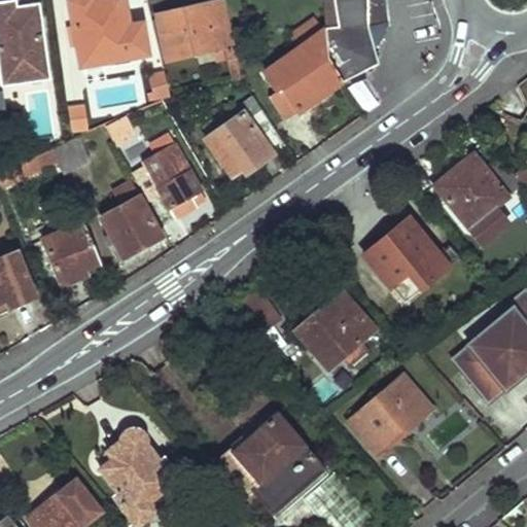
[(70,5),(83,66),(147,53),(142,26),(130,27),(123,0),(121,0),(115,1),(98,4),(95,0),(70,0),(70,1),(70,3),(70,5)]
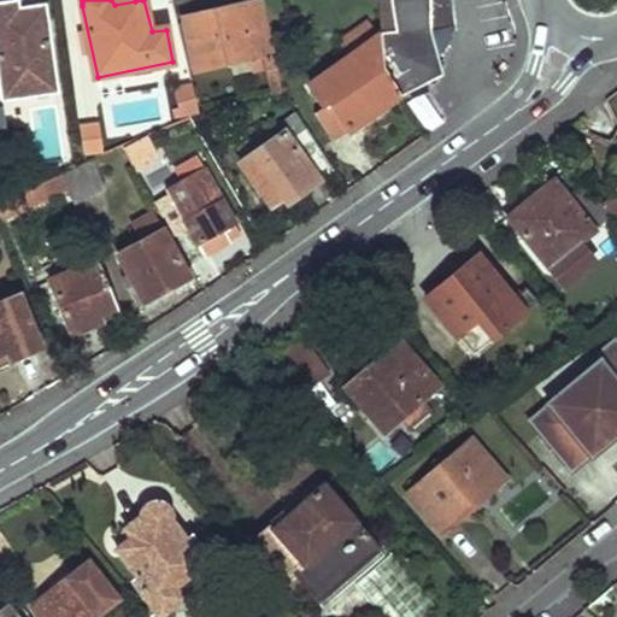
[(381,35),(382,63),(401,94),(416,84),(423,86),(428,86),(433,82),(436,80),(439,75),(440,70),(439,65),(438,60),(434,57),(429,54),(428,36),(453,35),(451,0),(425,0),(425,3),(380,5),(381,35)]
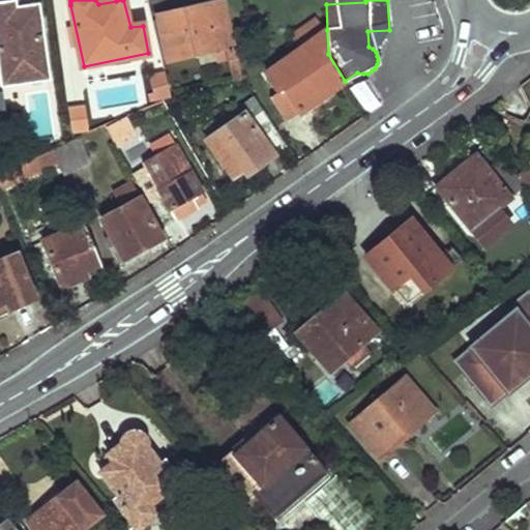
[(0,5),(0,47),(4,77),(50,71),(43,19),(19,20),(18,5),(0,5)]
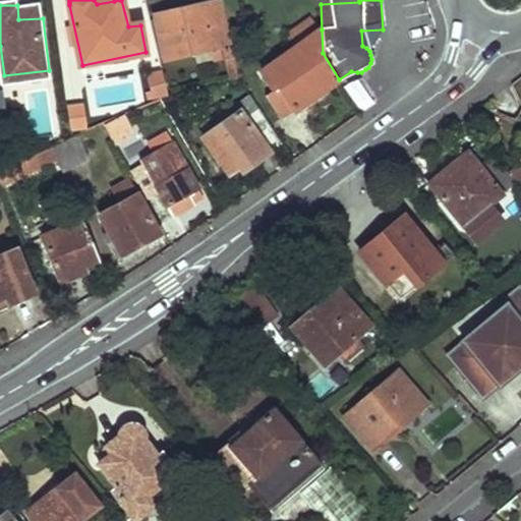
[(227,44),(220,6),(159,18),(168,56),(215,47),(217,57),(223,56),(227,77),(235,75),(230,43),(227,44)]
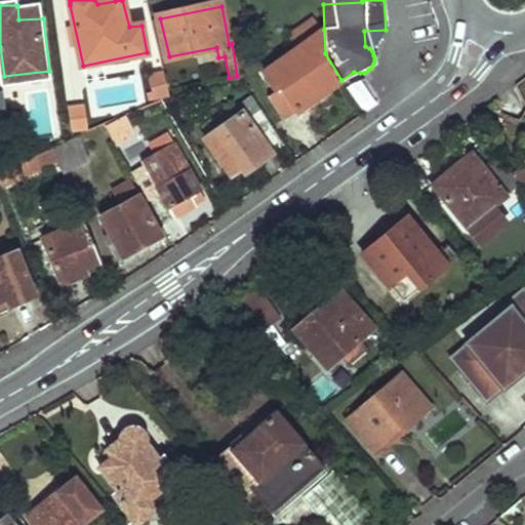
[(264,79),(273,93),(325,53),(324,30),(261,74),(264,79)]
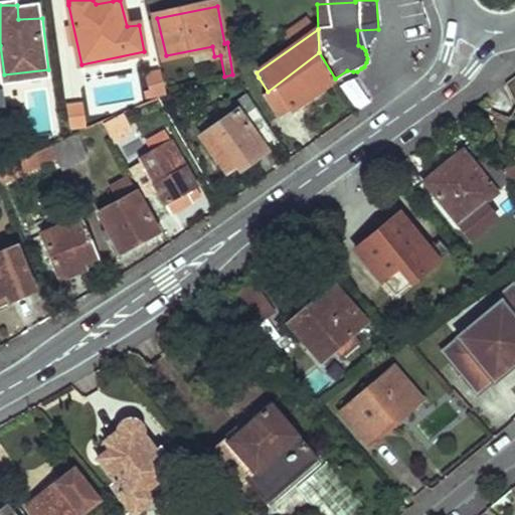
[(263,96),(278,117),(335,78),(319,52),(268,92),(263,96)]
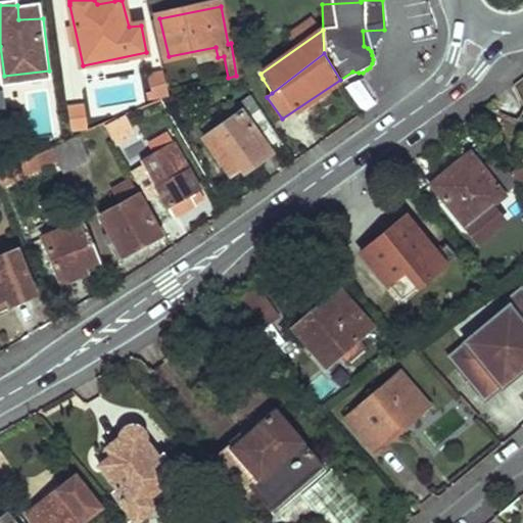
[(150,76),(154,98),(170,95),(164,72),(150,76)]
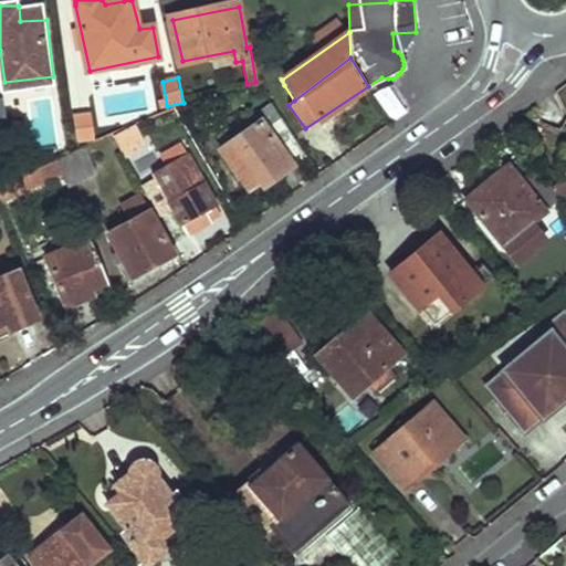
[(220,150),(247,189),(258,181),(262,187),(304,157),(270,104),(254,116),(259,122),(220,150)]
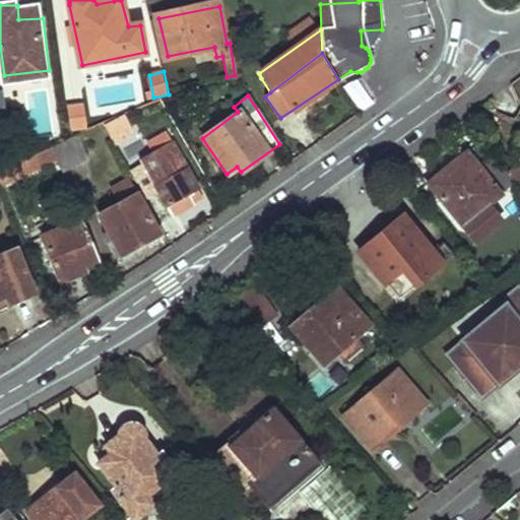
[(71,109),(75,137),(79,136),(90,131),(85,107),(71,109)]
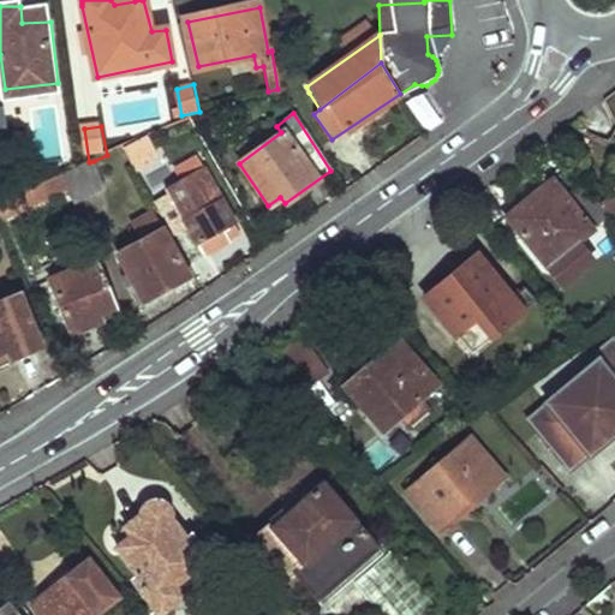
[(123,153),(138,179),(153,169),(150,163),(156,157),(147,139),(123,153)]
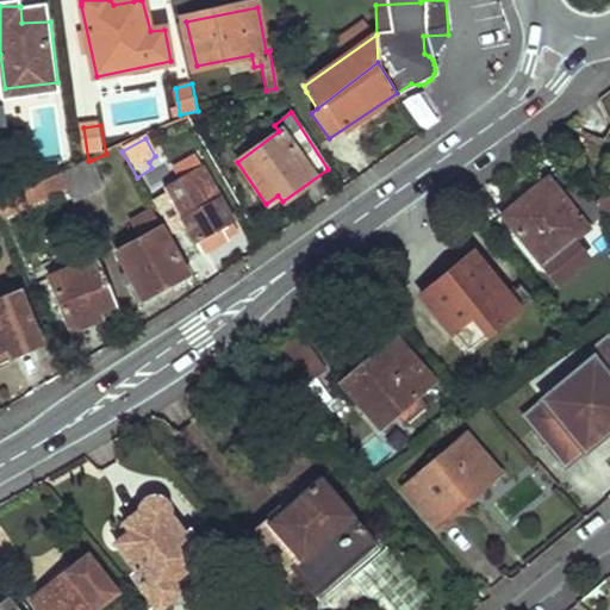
[(73,190),(76,201),(104,190),(93,160),(88,161),(66,172),(73,190)]
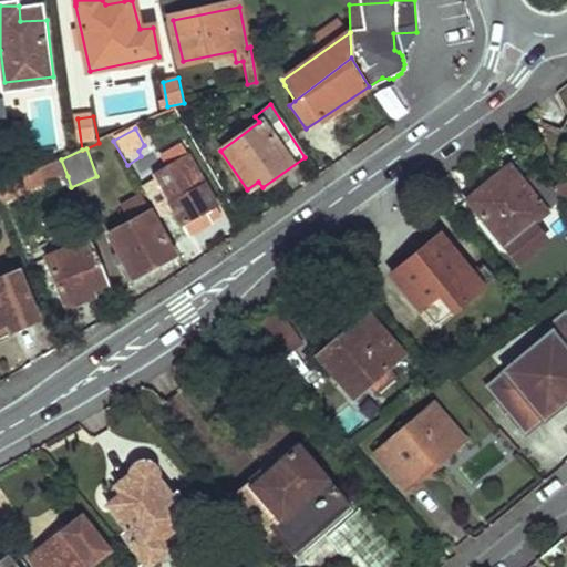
[(151,175),(188,235),(209,222),(206,213),(215,206),(184,155),(151,175)]
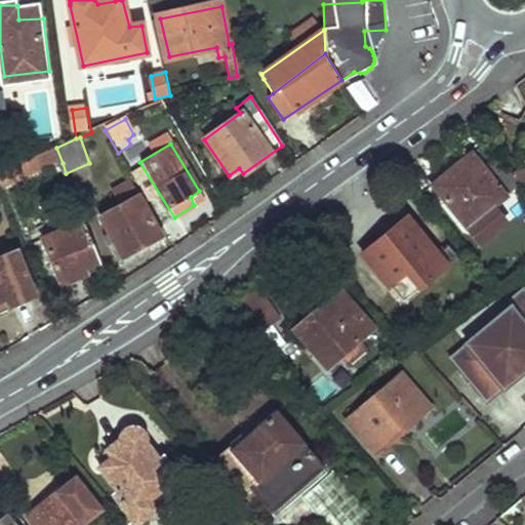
[(0,171),(0,179),(2,188),(63,163),(56,148),(0,171)]
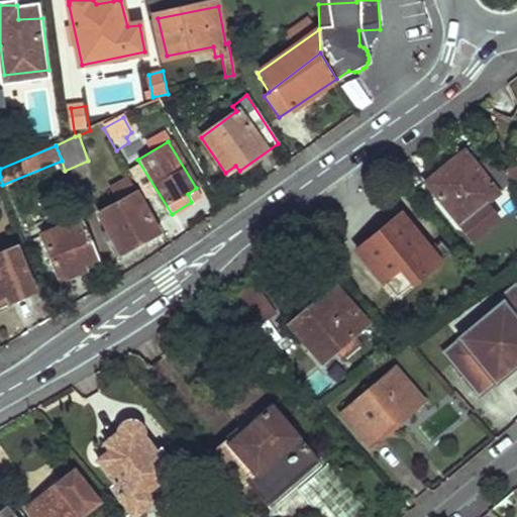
[(462,150),(424,181),(458,224),(486,202),(509,184),(489,159),(478,168),(462,150)]
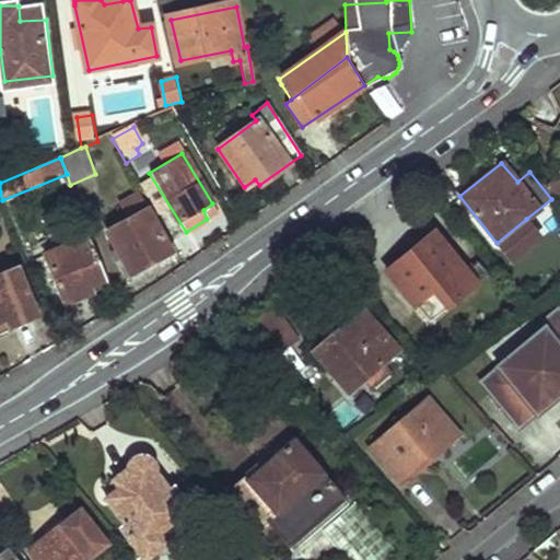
[(559,173),(553,165),(539,177),(559,202),(559,173)]
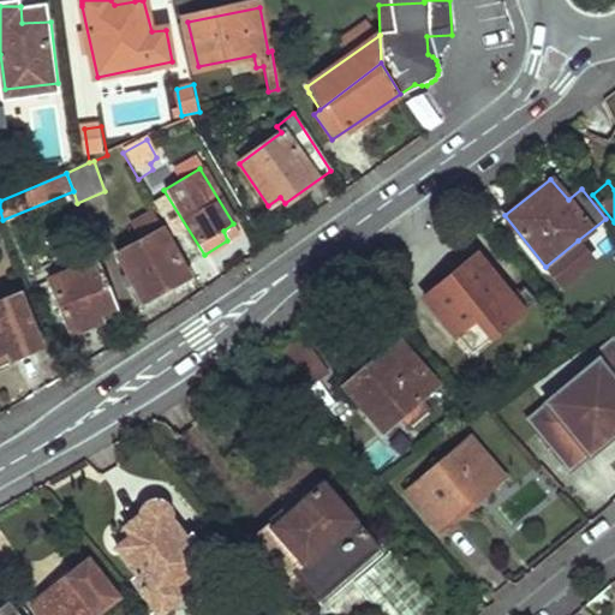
[(114,257),(143,304),(184,278),(157,231),(165,226),(156,209),(143,219),(153,234),(114,257)]
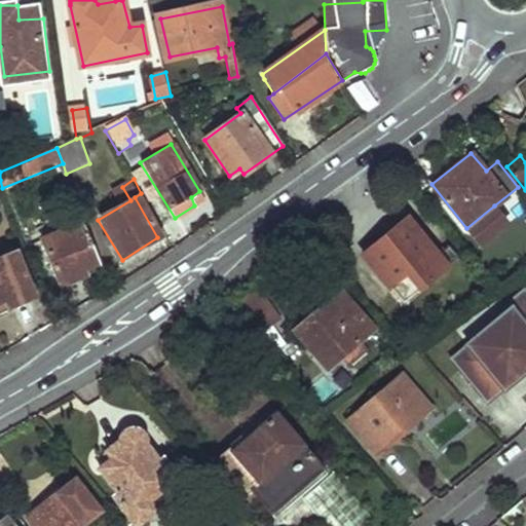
[(494,205),(466,228),(480,246),(509,223),(494,205)]
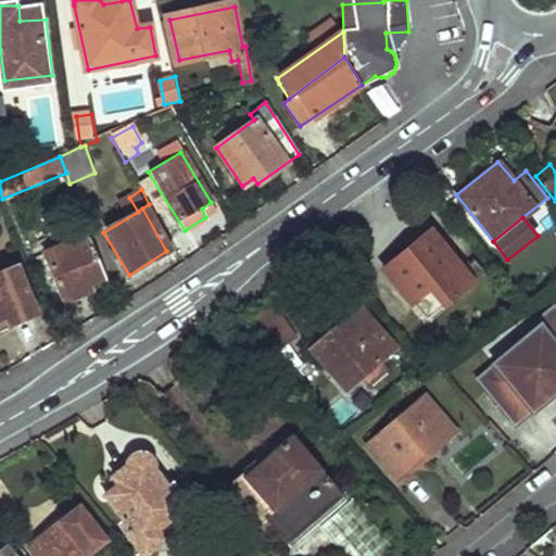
[(424,318),(469,280),(459,268),(431,236),(387,273),(424,318)]
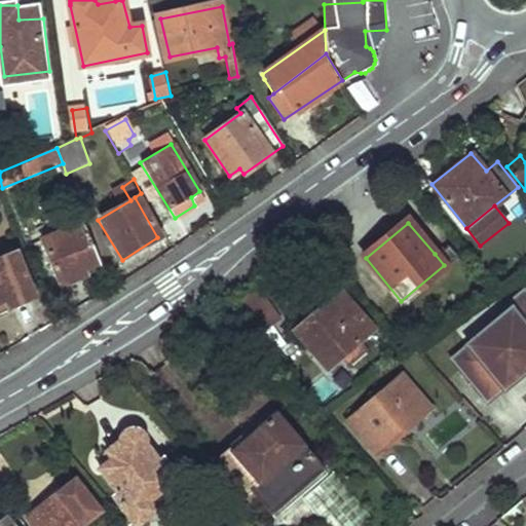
[(42,241),(61,288),(102,272),(84,224),(42,241)]
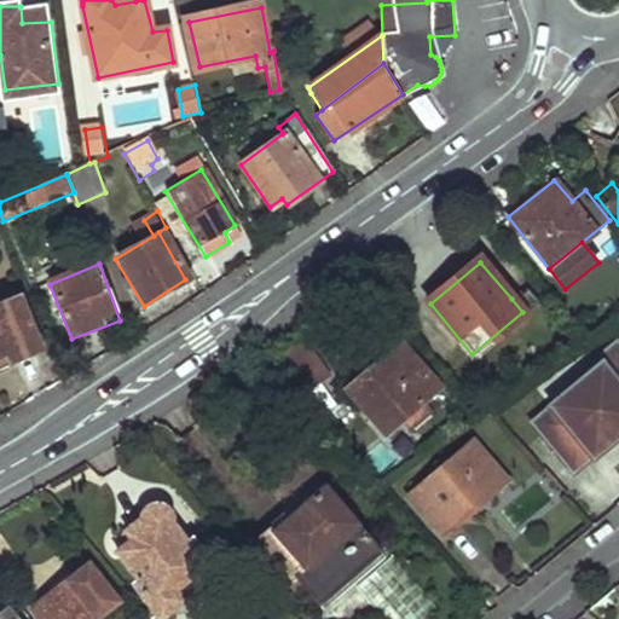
[(512,299),(522,312),(533,302),(522,289),(512,299)]
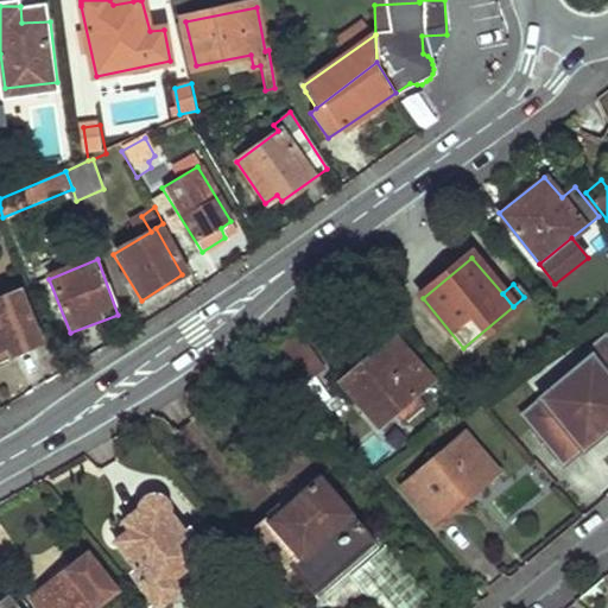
[(0,305),(0,353),(35,341),(21,298),(0,305)]
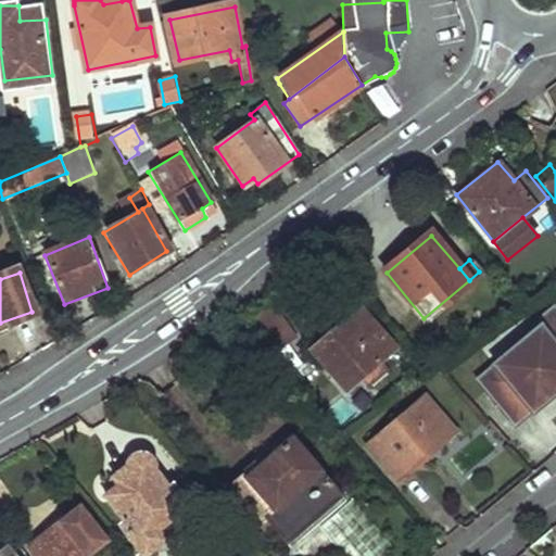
[(555,313),(552,308),(519,336),(530,351),(516,363),(508,353),(493,365),(494,366),(478,380),(515,425),(530,411),(532,412),(546,399),(543,395),(555,383),(555,313)]
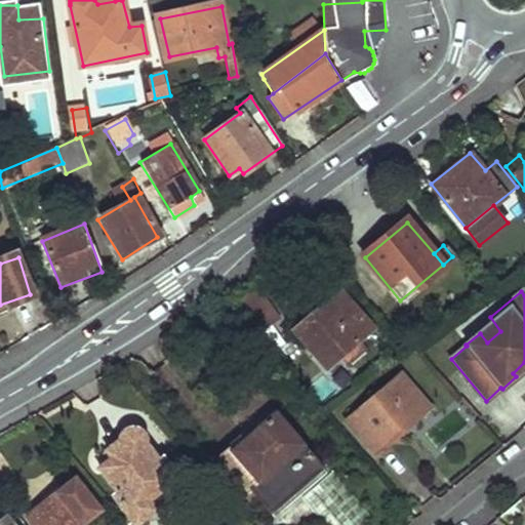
[(266,292),(236,306),(249,336),(279,323),(266,292)]
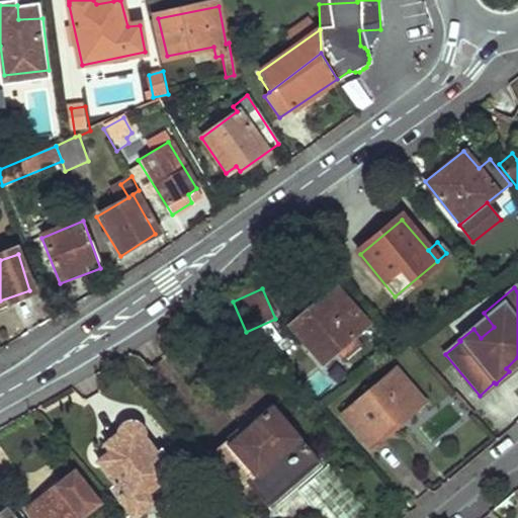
[(304,311),(289,322),(324,358),(336,349),(343,357),(360,341),(353,332),(366,321),(347,298),(343,303),(331,289),(320,298),(304,311)]
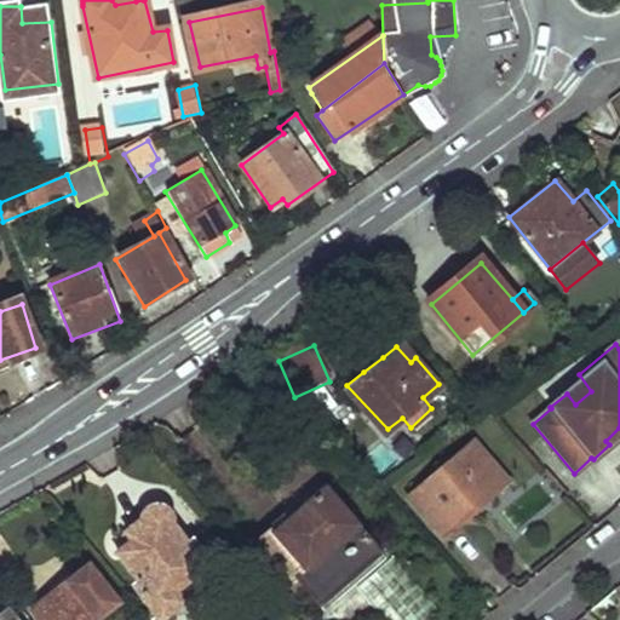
[(355,363),(363,372),(383,357),(374,349),(355,363)]
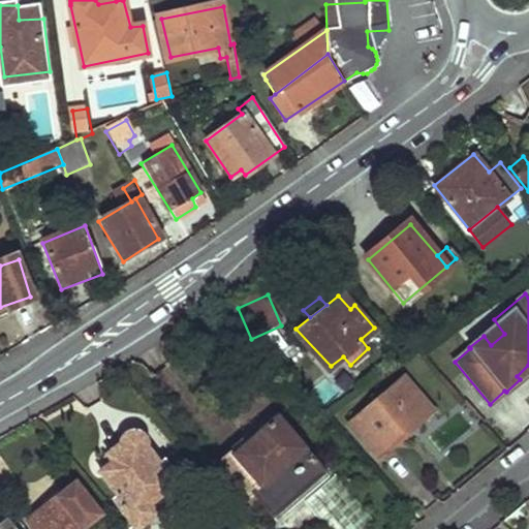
[(361,410),(348,423),(378,456),(386,448),(391,432),(402,434),(405,418),(421,421),(431,411),(402,376),(390,387),(387,398),(375,395),(370,411),(361,410)]
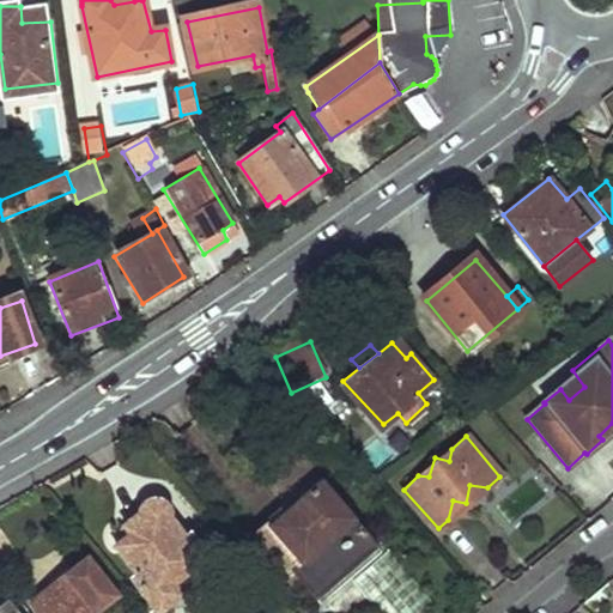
[(285,577),(291,574),(314,600),(374,551),(320,486),(290,511),(284,505),(248,535),(285,577)]
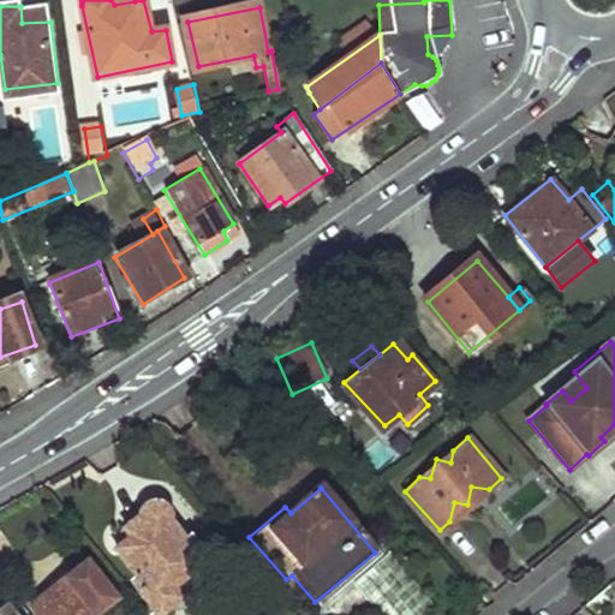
[(154,500),(130,515),(130,517),(138,526),(112,543),(133,573),(127,579),(154,613),(209,572),(202,562),(207,559),(189,532),(181,537),(154,500)]
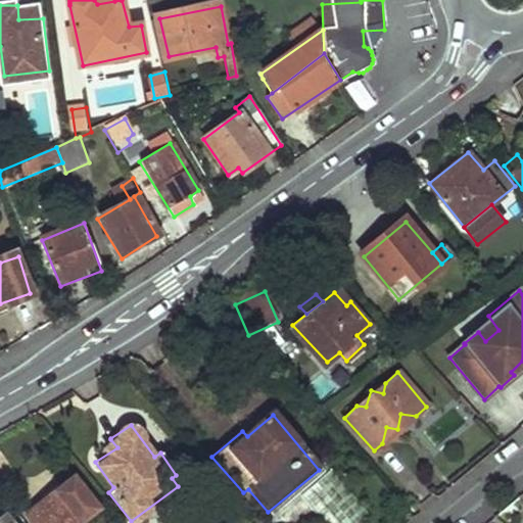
[(39,504),(27,513),(34,522),(76,522),(96,508),(73,477),(48,496),(55,506),(45,514),(39,504)]
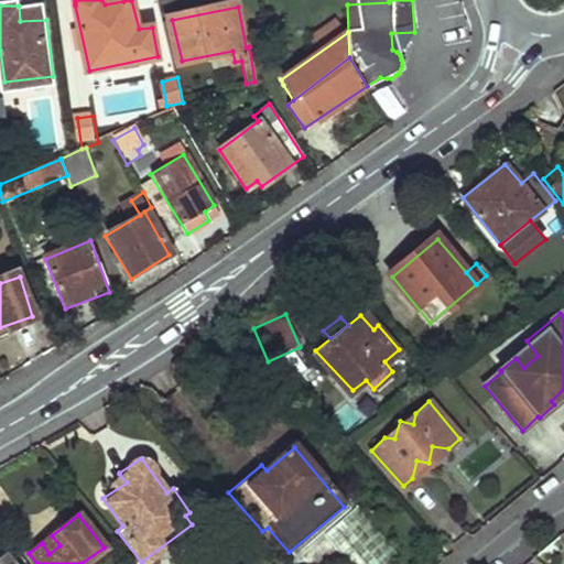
[(52,535),(42,543),(49,554),(60,545),(52,535)]
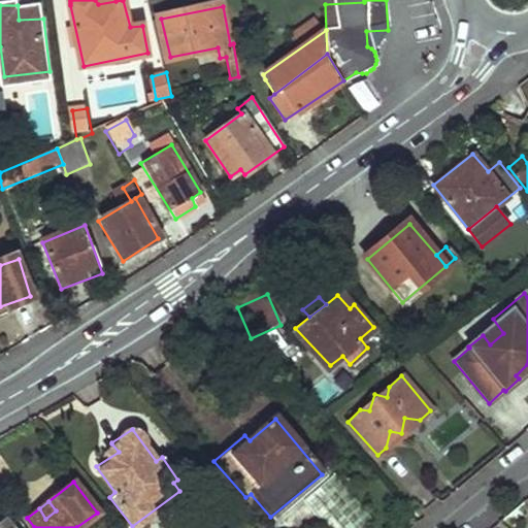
[(12,527),(4,517),(0,520),(0,527),(12,527)]
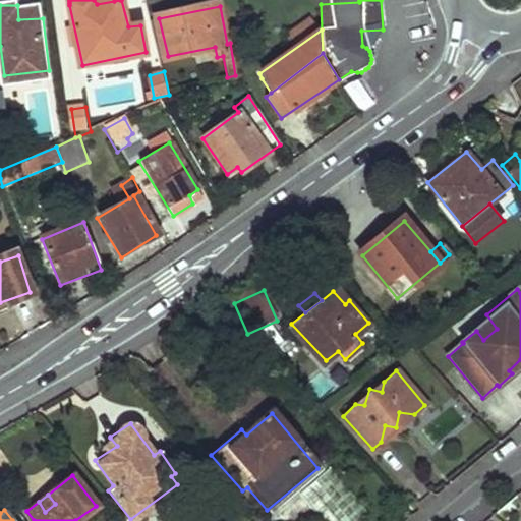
All buildings are outlined.
